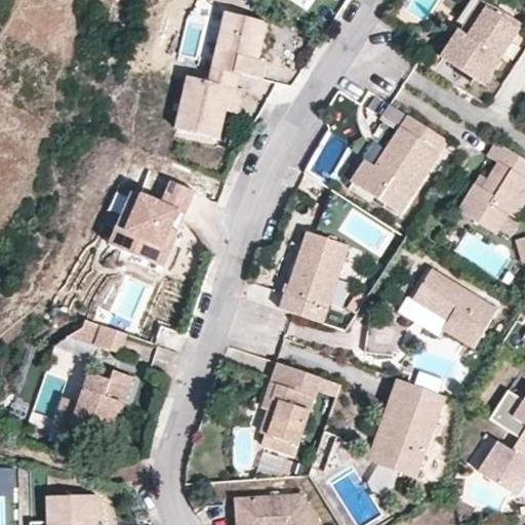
[(291,0),(305,8),(310,0),(291,0)]
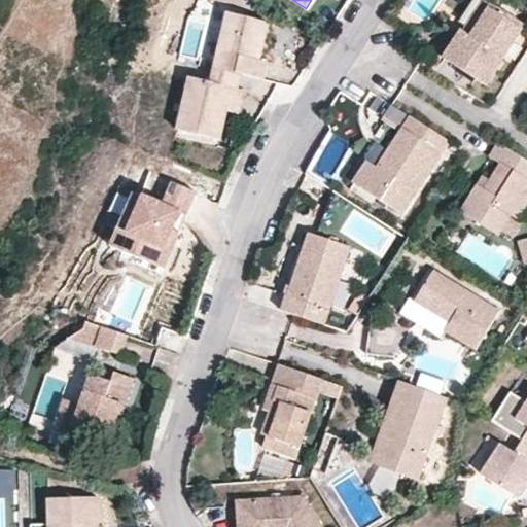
[(493,4),(486,0),(484,0),(464,32),(471,37),(493,4)]
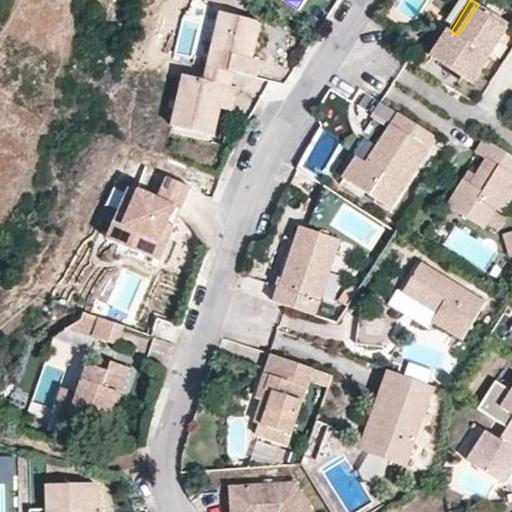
[(510,25),(479,4),(458,36),(448,29),(439,43),(445,47),(436,60),(472,84),(507,30),(510,25)]
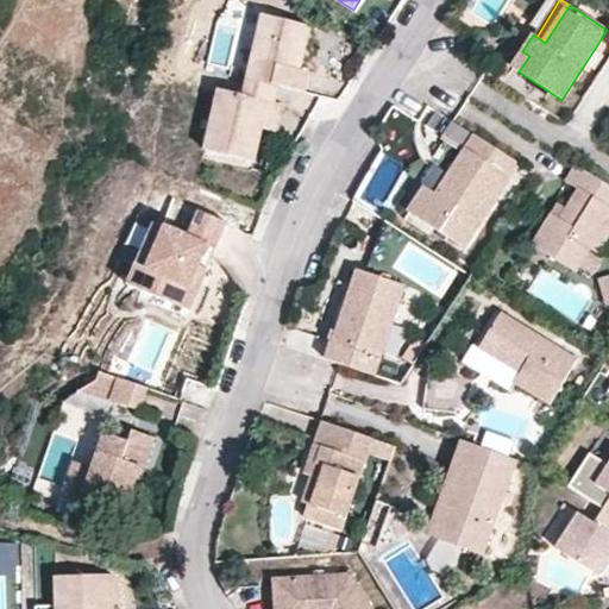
[(270,105),(271,105),(276,87),(303,92),(308,73),(299,70),(308,27),(258,16),(239,98),(215,94),(203,154),(251,163),(257,130),(263,102),(270,105)]
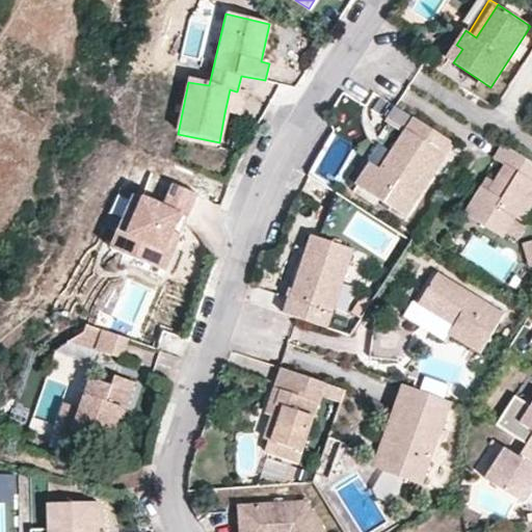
[(462,49),(456,45),(447,58),(453,62),(462,49)]
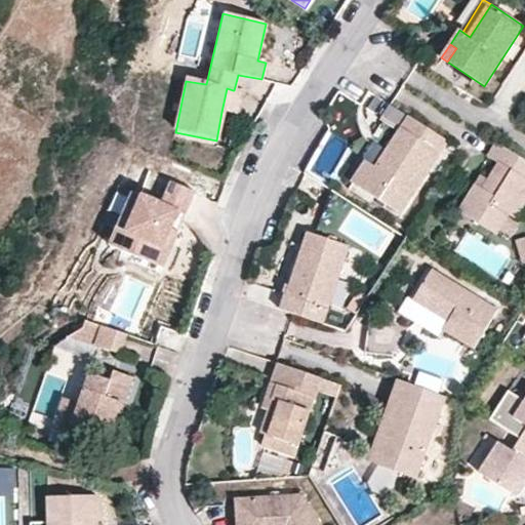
[(230,113),(233,90),(227,88),(221,112),(230,113)]
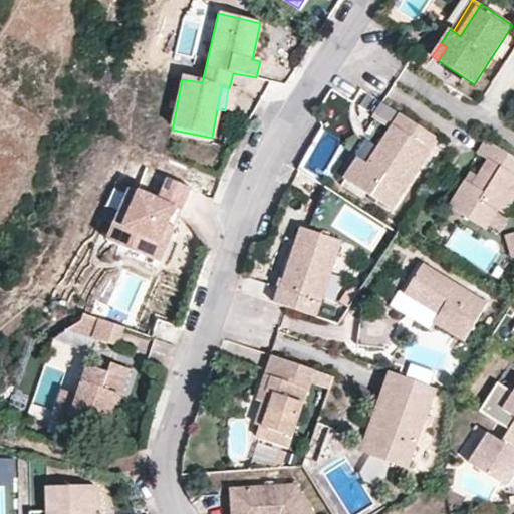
[(376,101),(370,117),(388,124),(395,108),(376,101)]
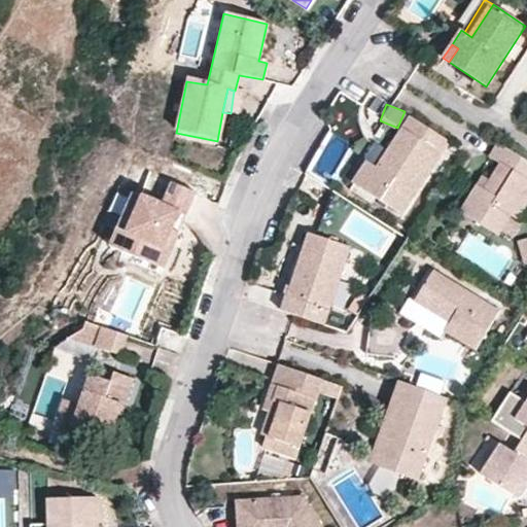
[(402,214),(449,142),(410,116),(377,167),(366,161),(353,182),(402,214)]
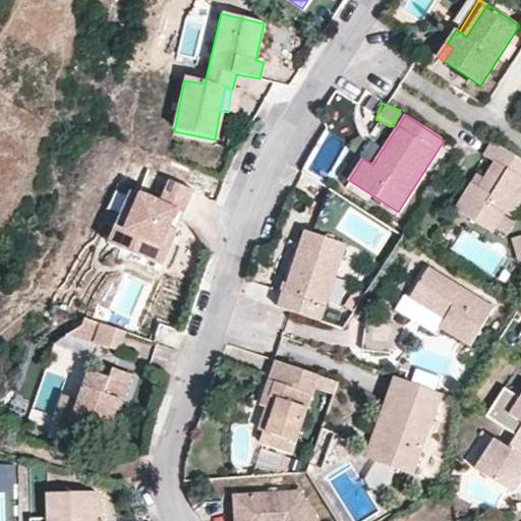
[(520,159),(494,141),(483,157),(496,164),(483,181),(478,190),(469,183),(452,208),(490,233),(493,231),(501,218),(504,213),(511,218),(512,214),(520,203),(512,196),(520,182),(520,159)]
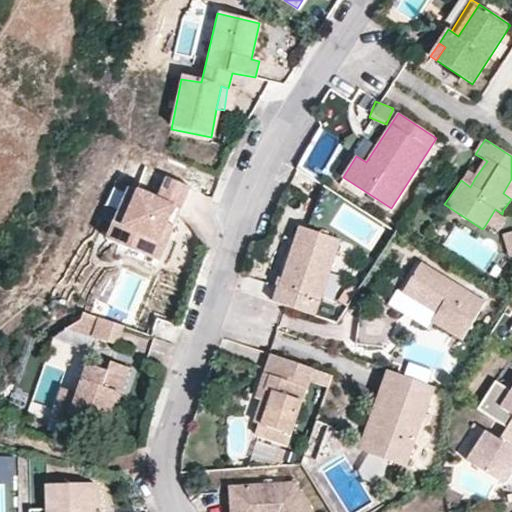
[(470,187),(475,178),(466,172),(461,180),(470,187)]
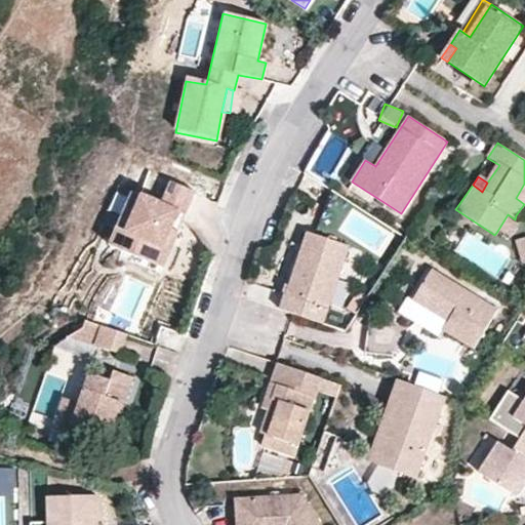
[(524,184),(516,198),(524,204),(524,201),(524,184)]
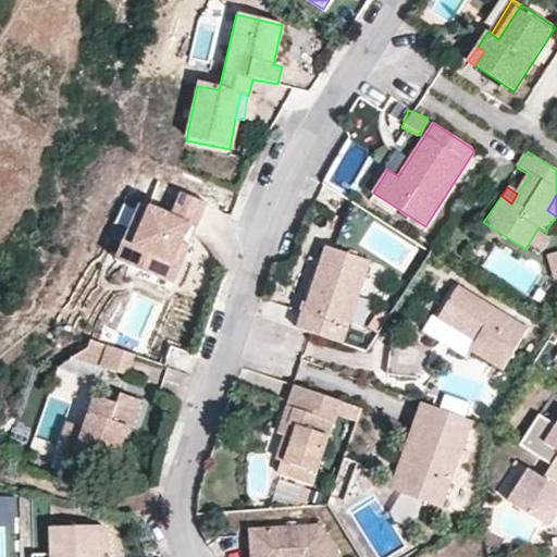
[(162,222),(143,215),(131,254),(125,272),(148,280),(155,262),(171,268),(177,246),(184,229),(189,230),(198,207),(171,197),(162,222)]
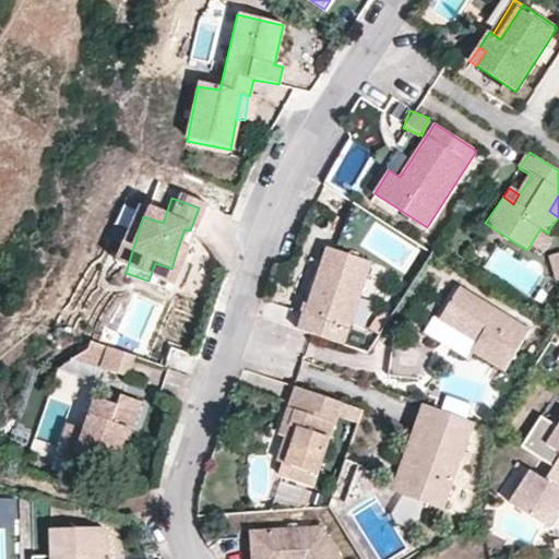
[(132,213),(119,250),(131,254),(143,216),(132,213)]
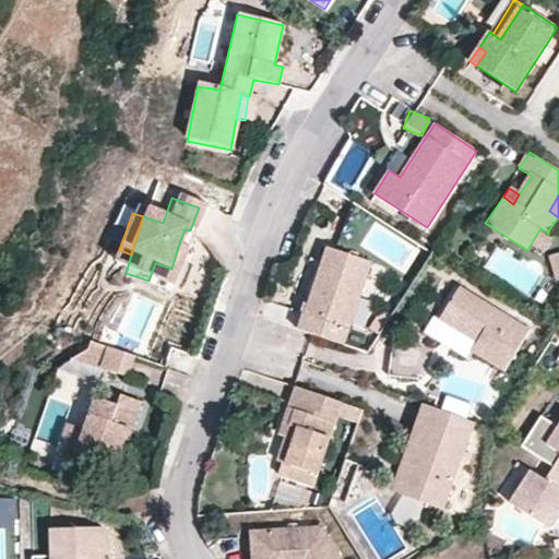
[(558,214),(558,217),(549,229),(558,235),(558,214)]
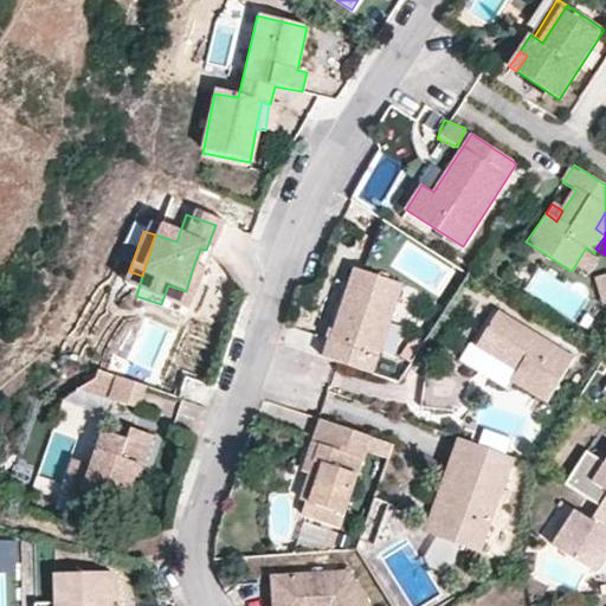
[(595,262),(582,253),(573,269),(586,278),(595,262)]
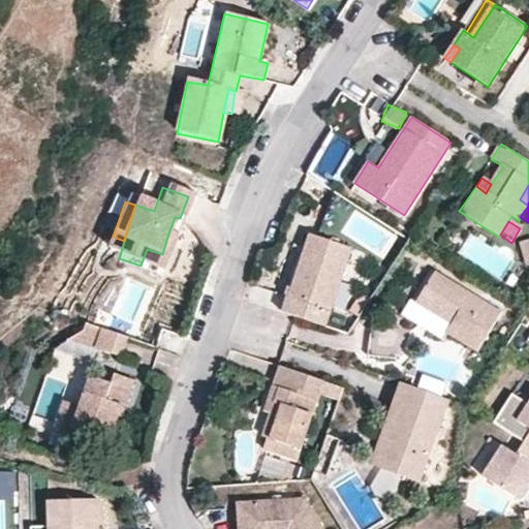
[(466,229),(453,251),(458,253),(471,232),(466,229)]
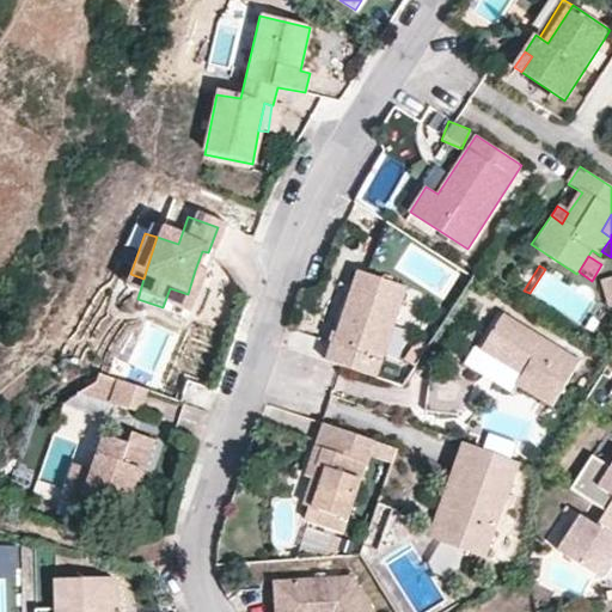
[(356,268),(326,355),(375,373),(407,285),(356,268)]
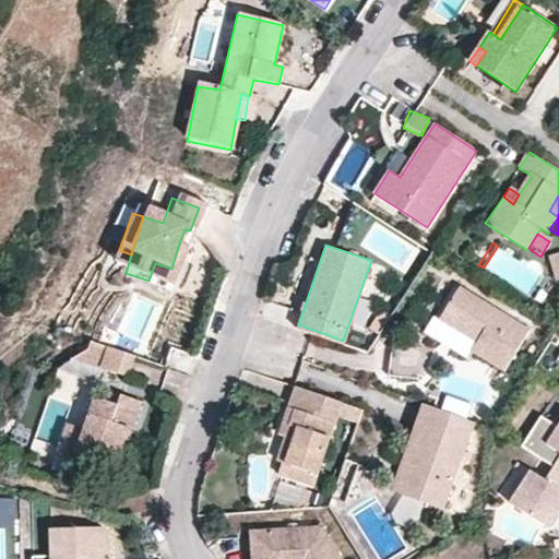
[(155,263),(149,281),(171,288),(185,249),(178,247),(171,269),(155,263)]
